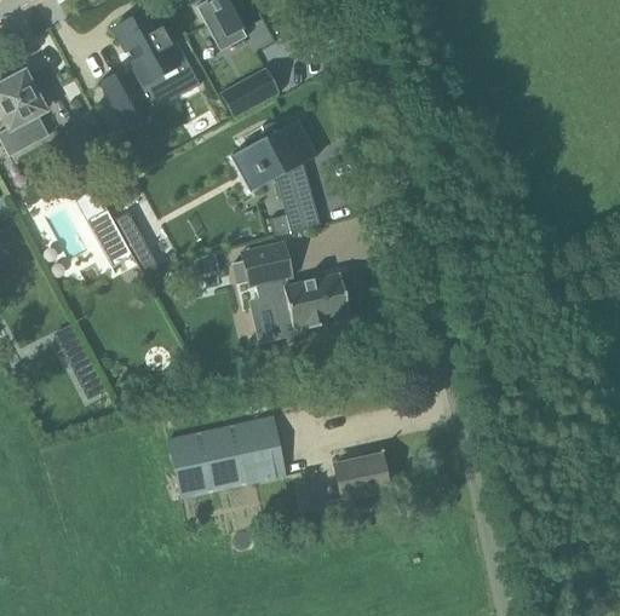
[(204,0),(195,5),(219,50),(246,35),(239,23),(256,15),(247,0),(204,0)]
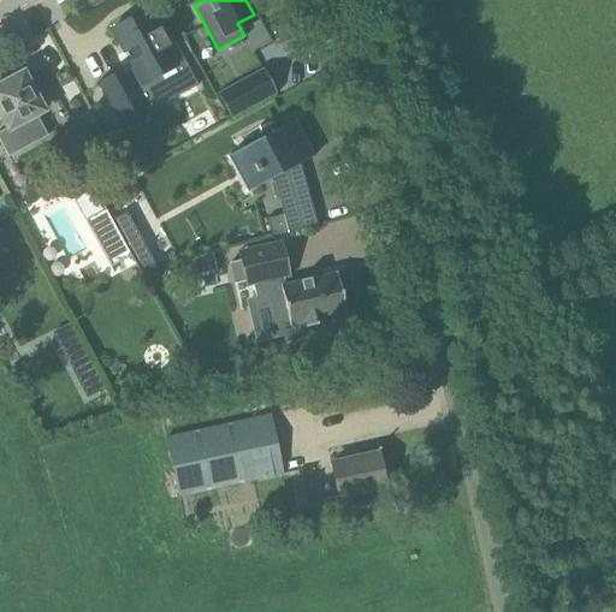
[(126,64),(96,81),(122,124),(123,123),(166,99),(159,85),(188,69),(196,83),(199,82),(175,40),(166,43),(149,15),(146,7),(124,19),(112,25),(134,65),(129,67),(126,64)]
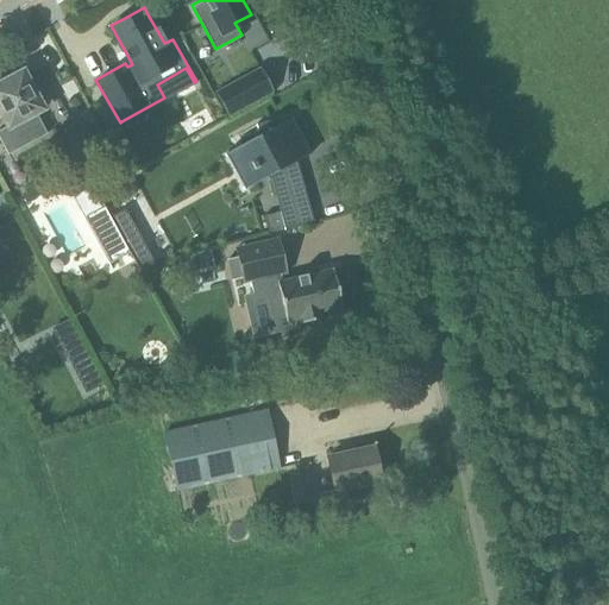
[(228,114),(274,89),(259,64),(214,89),(228,114)]
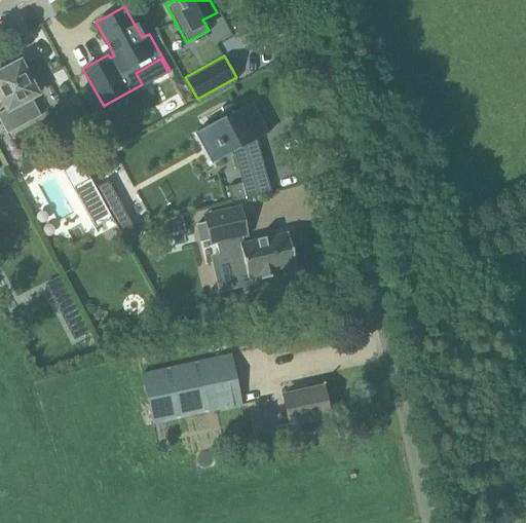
[(0,95),(7,108),(0,112),(0,117),(8,132),(41,114),(31,96),(37,92),(20,61),(0,71),(0,95)]
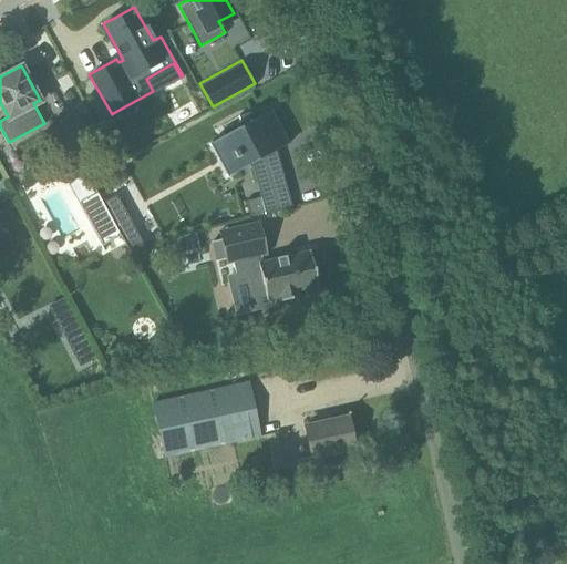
[(244,129),(229,134),(244,168),(253,164),(255,172),(281,161),(277,149),(290,143),(276,109),(268,112),(266,105),(239,116),(244,129)]
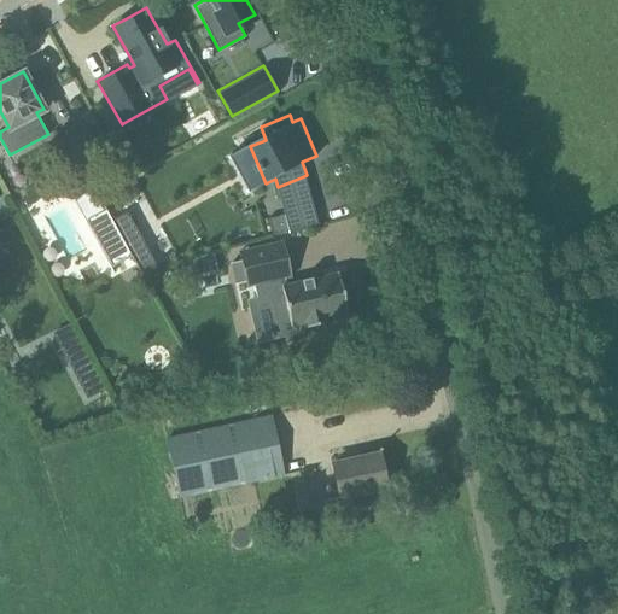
[(132,253),(112,217),(103,199),(94,183),(73,196),(86,218),(87,218),(111,264),(114,262),(132,253)]
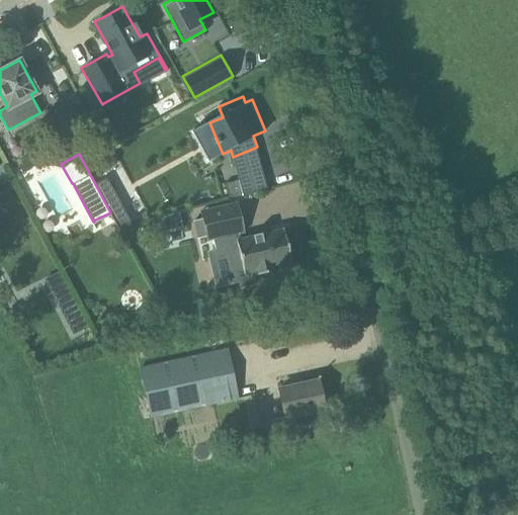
[(263,174),(226,183),(230,197),(242,194),(243,196),(267,189),(263,174)]
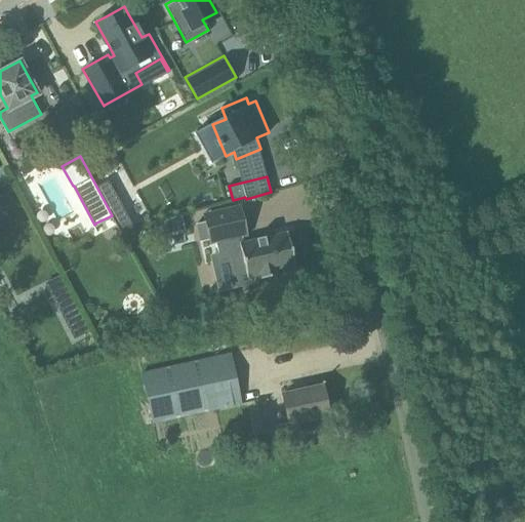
[(95,185),(119,229),(122,233),(134,227),(132,225),(131,223),(116,194),(106,199),(97,184),(95,185)]
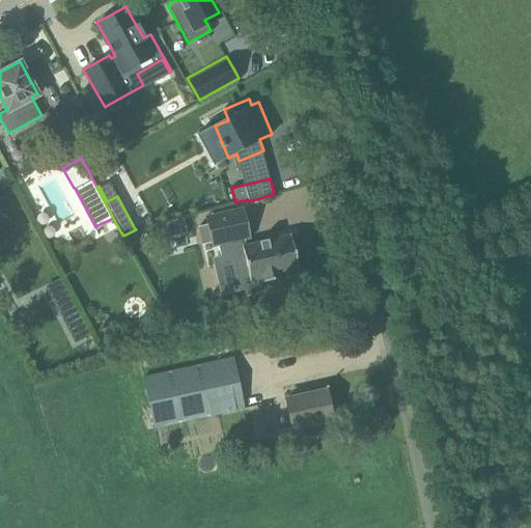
[(207,223),(198,225),(202,242),(212,240),(213,245),(218,243),(221,255),(215,257),(222,290),(240,286),(239,281),(251,279),(260,276),(261,280),(282,276),(281,272),(294,269),(294,268),(298,267),(290,234),(286,235),(285,234),(257,241),(244,244),(242,238),(249,237),(243,206),(217,212),(219,220),(207,223)]
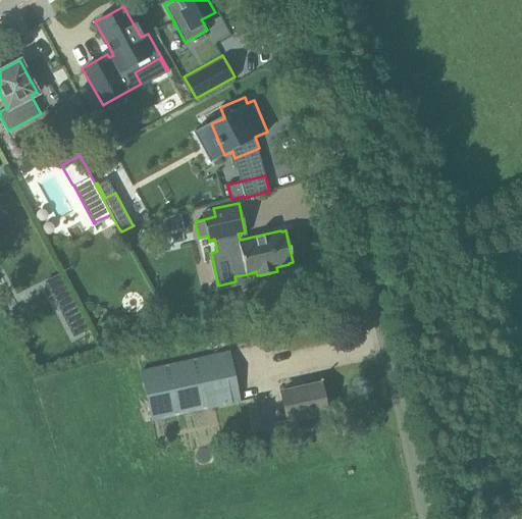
[(152,220),(155,234),(184,227),(180,212),(152,220)]
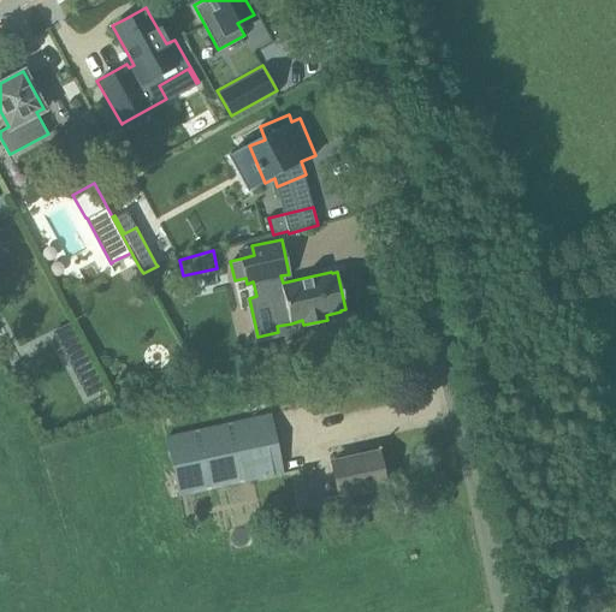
[(283,471),(270,413),(166,435),(179,493),(283,471)]
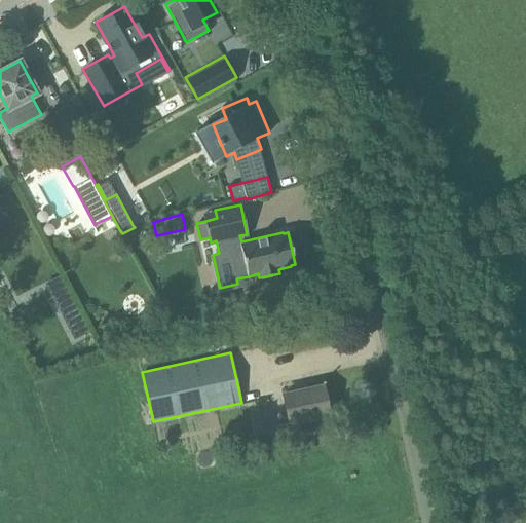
[(325,415),(329,414),(322,385),(283,395),(289,423),(293,422),(295,428),(303,428),(304,433),(320,428),(327,421),(325,415)]
